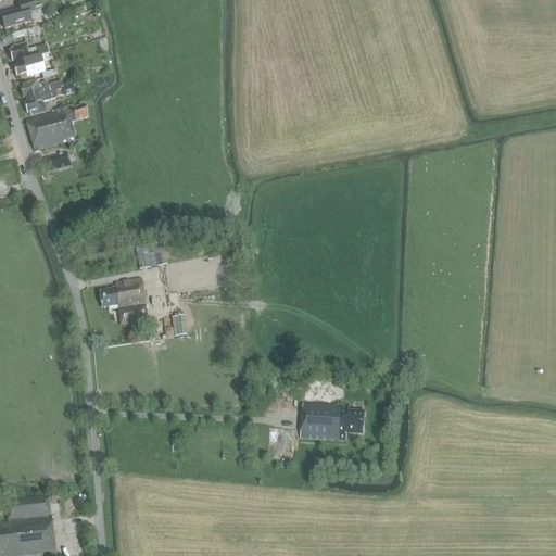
[(28,14),(37,12),(45,10),(41,0),(34,0),(17,4),(19,10),(0,15),(4,30),(32,22),(28,14)]
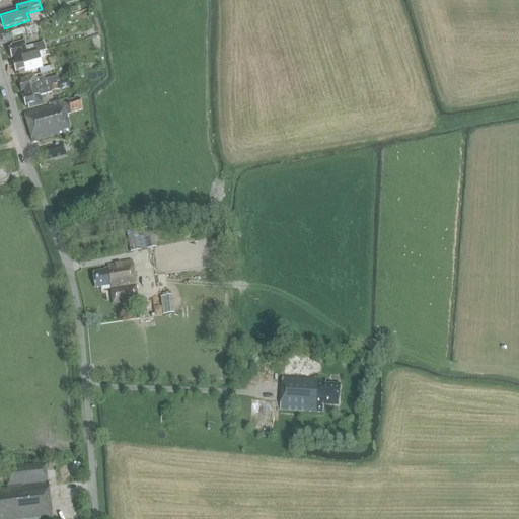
[(34,26),(25,28),(26,35),(38,32),(35,25),(34,26)]
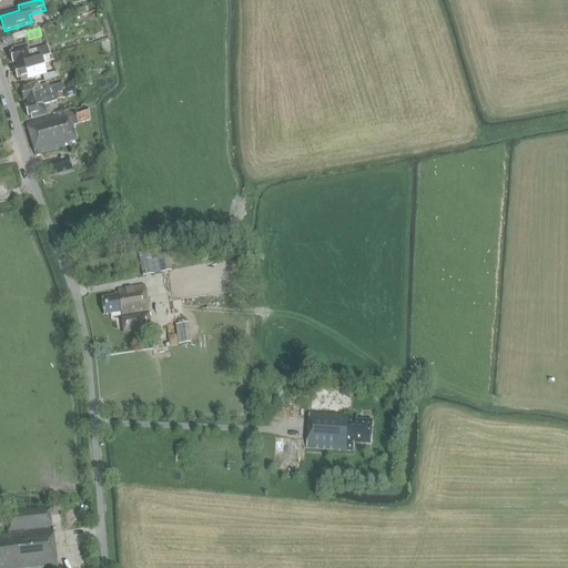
[(26,32),(12,36),(13,41),(28,38),(26,32)]
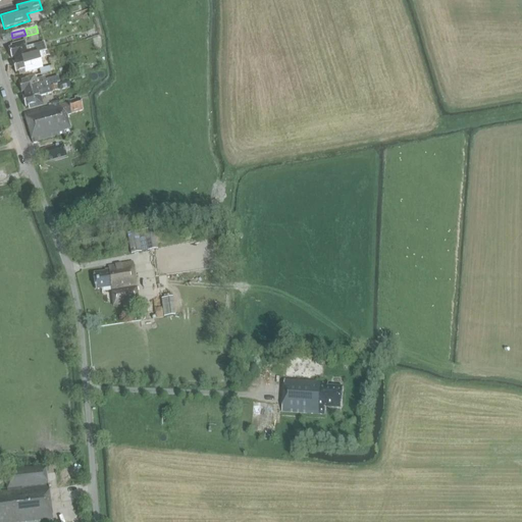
[(13,58),(14,61),(46,51),(44,43),(27,48),(24,42),(9,46),(10,48),(7,49),(10,59),(13,58)]
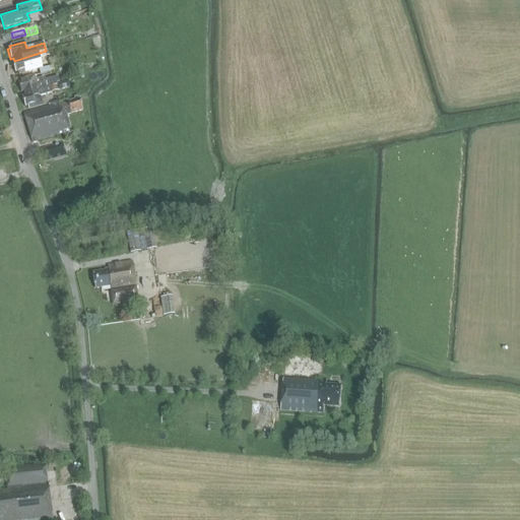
[(46,51),(14,61),(14,62),(12,63),(14,73),(17,72),(18,75),(33,71),(29,61),(49,56),(47,51),(46,51)]
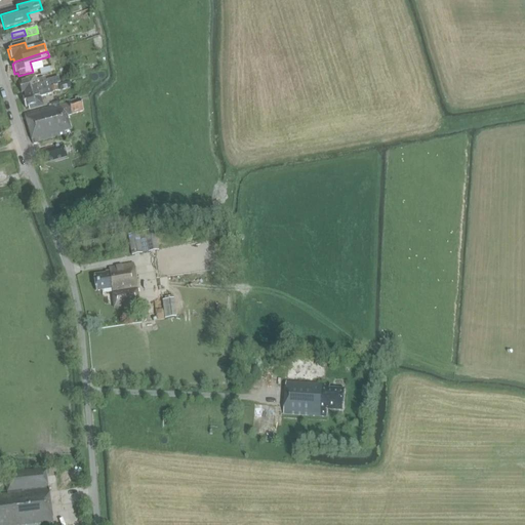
[(53,66),(39,70),(40,76),(55,72),(53,66)]
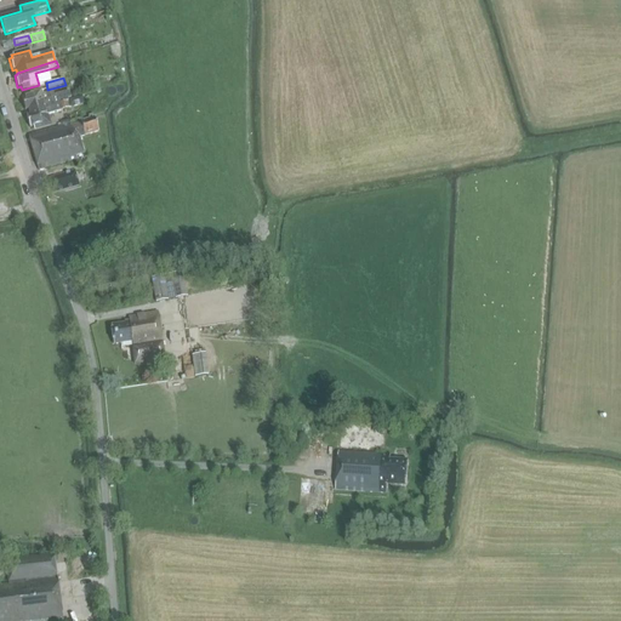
[(55,96),(56,98),(50,100),(47,93),(41,95),(40,91),(23,96),(24,98),(22,98),(26,112),(28,110),(28,113),(67,102),(68,102),(68,101),(70,100),(69,92),(55,96)]
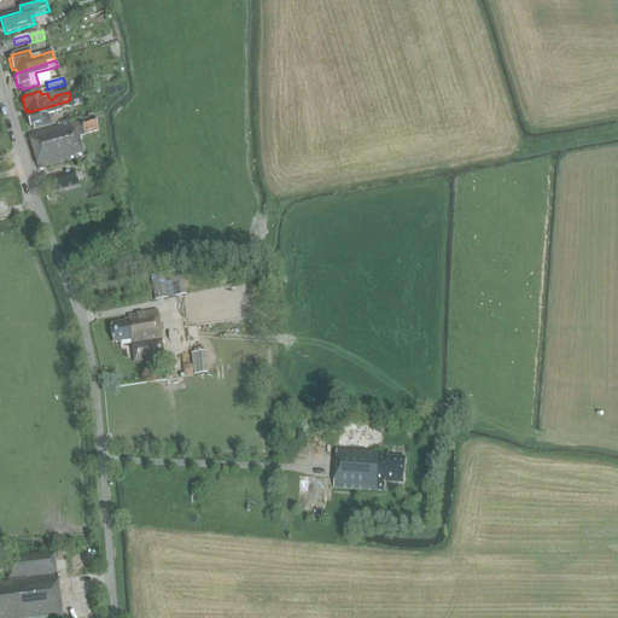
[(62,110),(68,109),(66,101),(28,112),(29,115),(27,116),(30,128),(33,127),(34,130),(51,126),(47,115),(62,111),(62,110)]
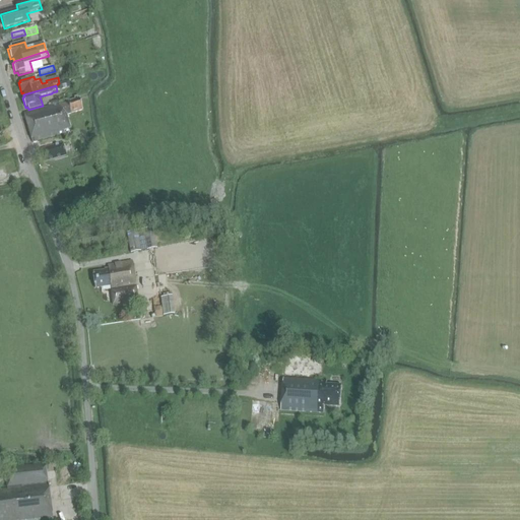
[(82,112),(78,99),(66,103),(67,104),(59,106),(59,104),(23,114),(31,142),(64,133),(63,131),(69,129),(70,130),(71,130),(67,116),(82,112)]
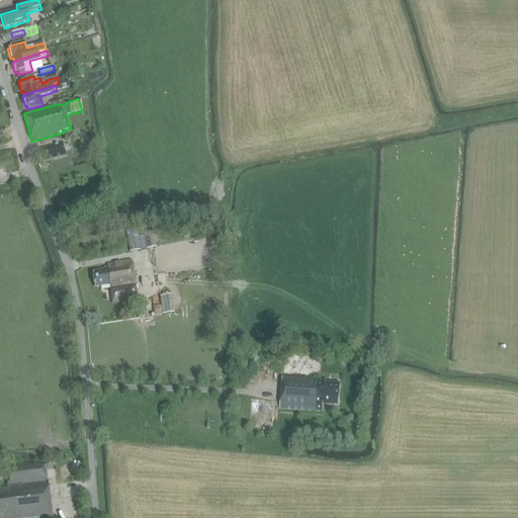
[(63,143),(40,149),(41,151),(45,161),(52,158),(66,155),(63,143)]
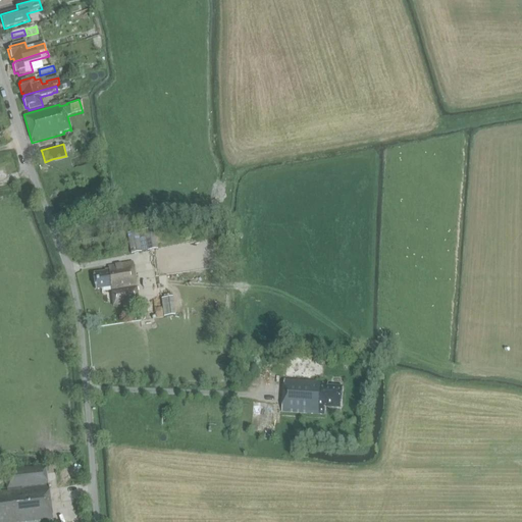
[(157,250),(153,229),(126,233),(131,255),(157,250)]
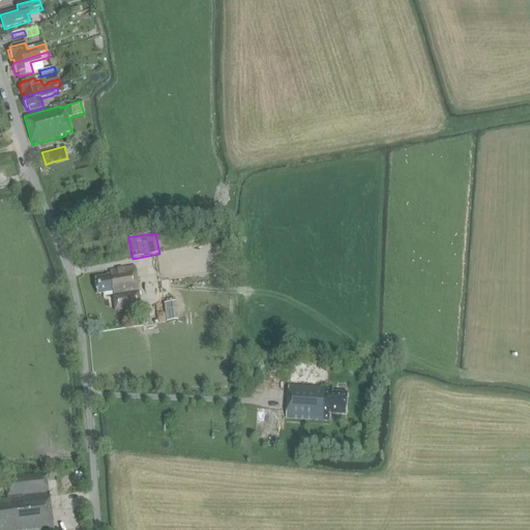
[(140,307),(134,267),(110,271),(110,276),(94,278),(96,294),(112,292),(115,311),(140,307)]
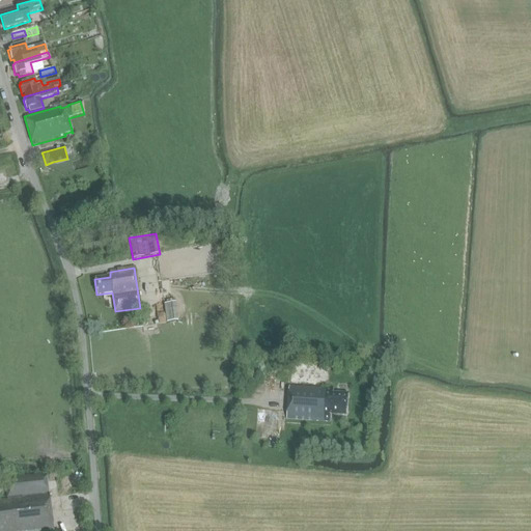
[(177,322),(174,303),(164,304),(166,323),(177,322)]
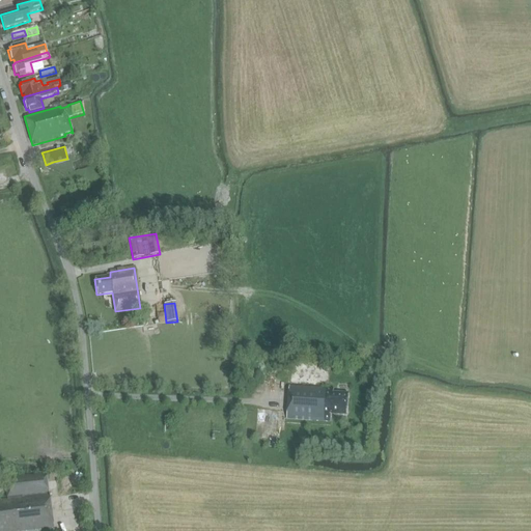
[(334,389),(289,387),(286,419),(330,422),(331,415),(346,417),(348,395),(333,394),(334,389)]
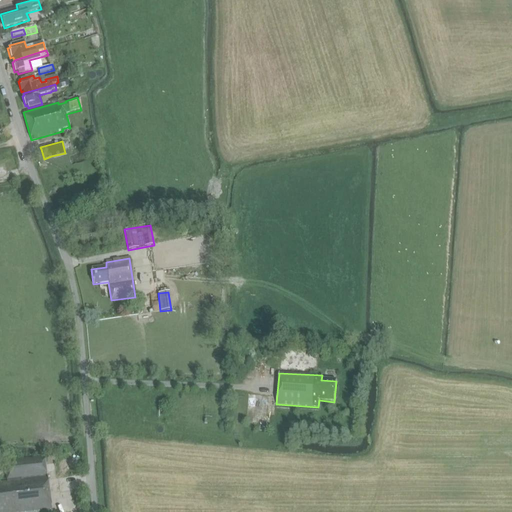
[(0,511),(44,511),(51,511),(44,457),(3,461),(6,481),(0,481),(0,511)]
